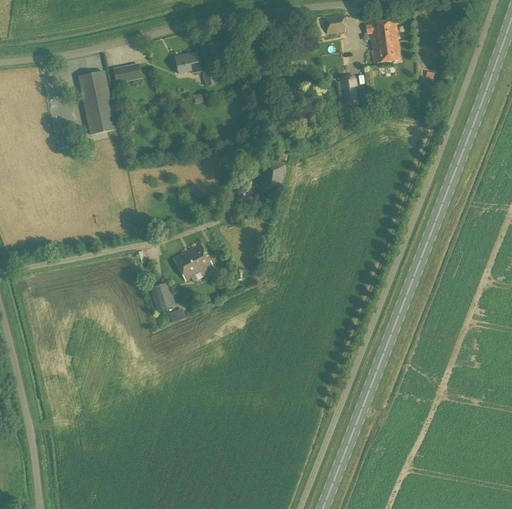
[(327,32),(345,30),(343,13),(325,16),(327,32)]
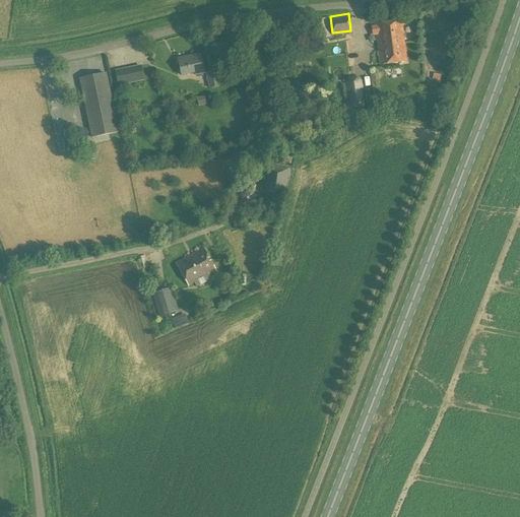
[(394,41),(405,40),(402,19),(375,22),(378,44),(386,43),(390,46),(395,45),(394,41)]
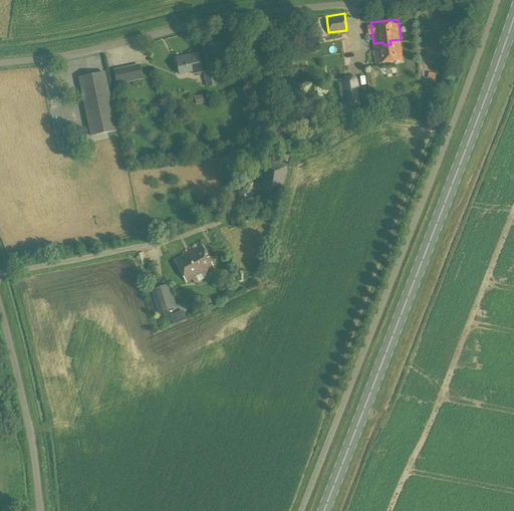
[(381,42),(373,43),(375,61),(403,58),(401,39),(390,40),(391,44),(386,45),(381,42)]
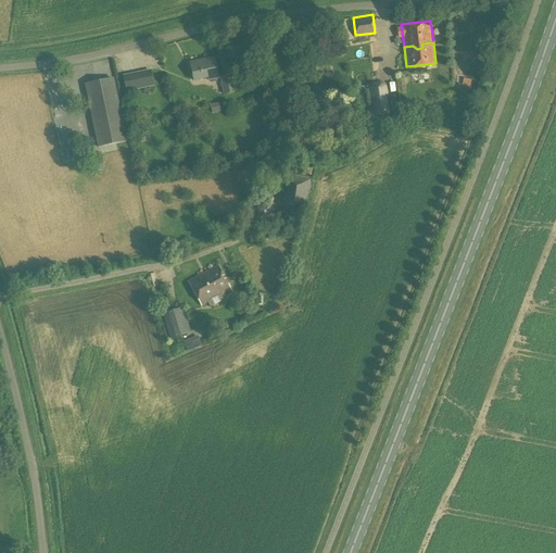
[(218,75),(214,55),(206,57),(206,58),(189,61),(194,77),(209,75),(210,77),(218,75)]
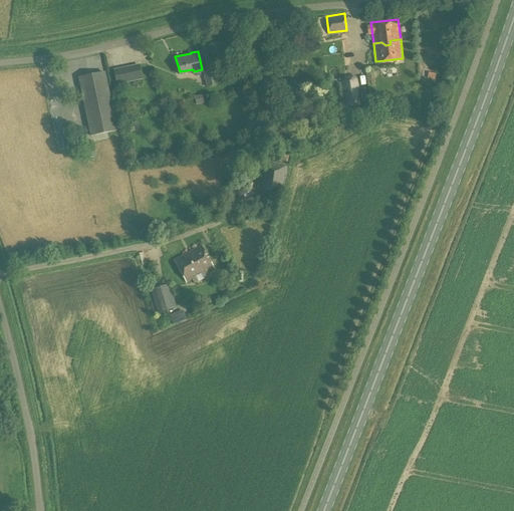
[(140,62),(113,67),(116,82),(143,77),(140,62)]
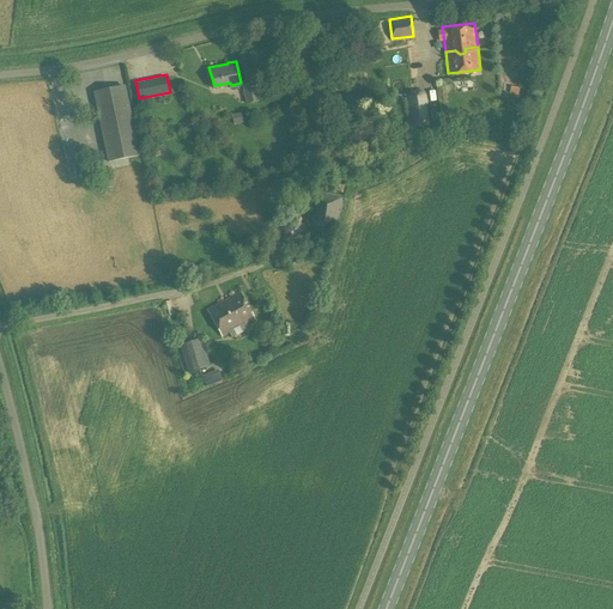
[(256,81),(255,79),(242,83),(247,102),(260,98),(259,96),(262,95),(260,81),(256,81)]
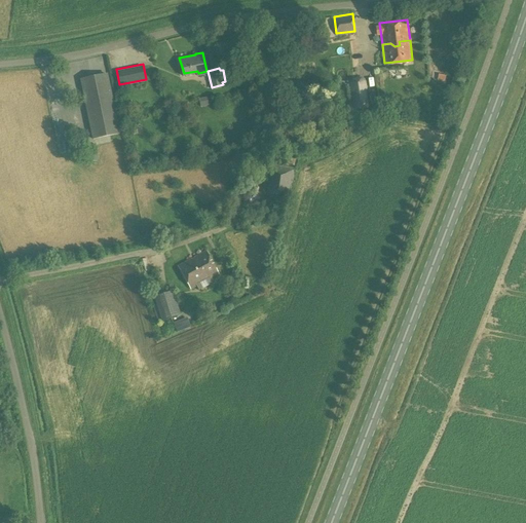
[(94,137),(119,132),(107,72),(81,77),(94,137)]
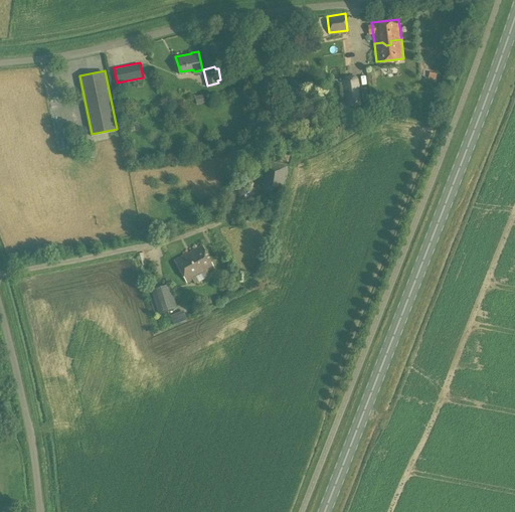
[(345,105),(361,103),(358,76),(354,73),(345,74),(341,79),(345,105)]
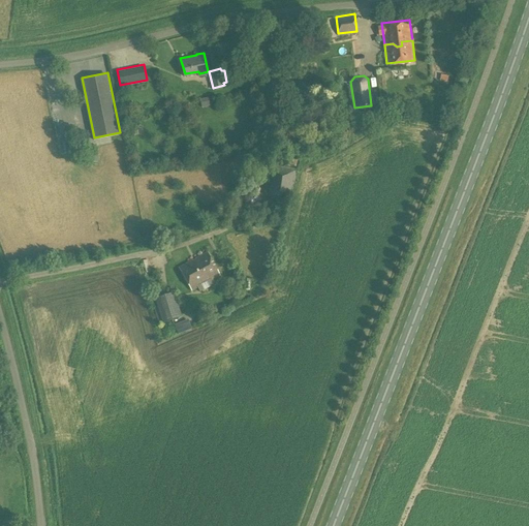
[(372,103),(379,102),(377,88),(370,89),(372,103)]
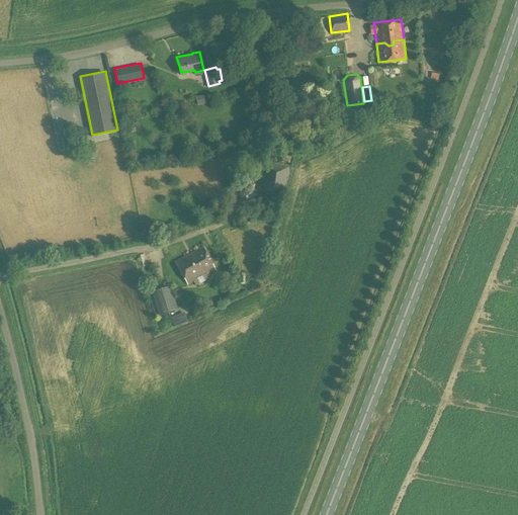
[(352,115),(364,113),(363,104),(350,106),(352,115)]
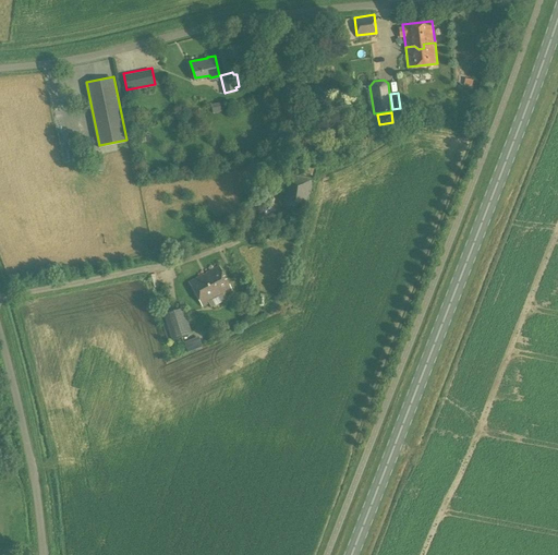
[(92,170),(104,169),(102,156),(91,157),(92,170)]
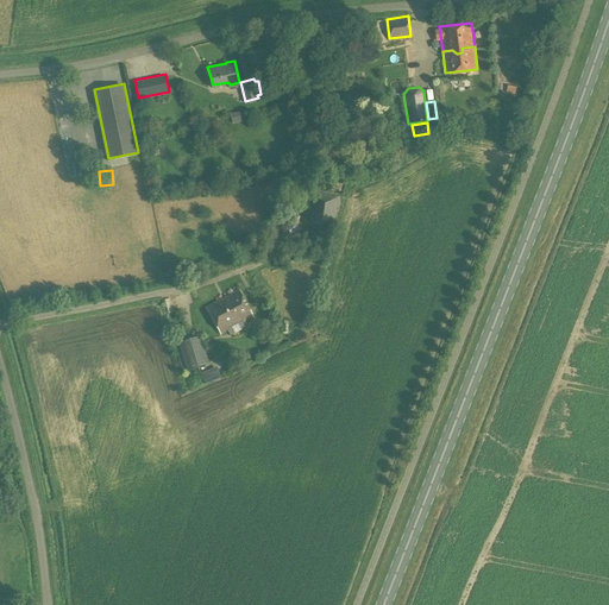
[(336,225),(340,196),(312,191),(307,220),(336,225)]
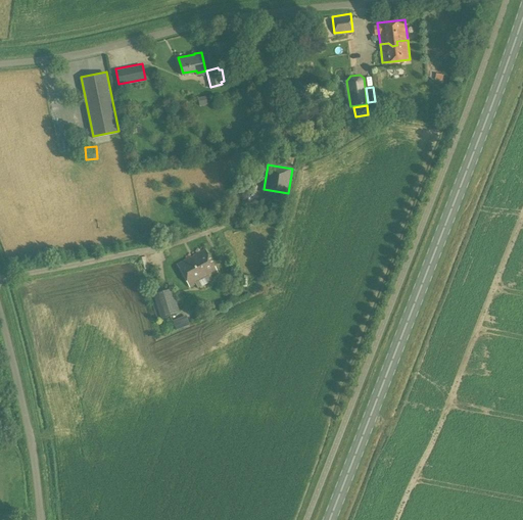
[(190,284),(217,270),(204,247),(178,262),(190,284)]
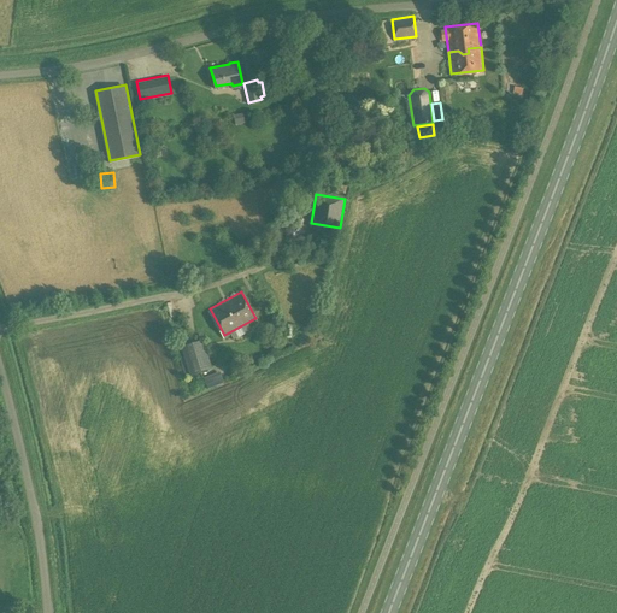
[(186,375),(211,367),(203,339),(176,347),(186,375)]
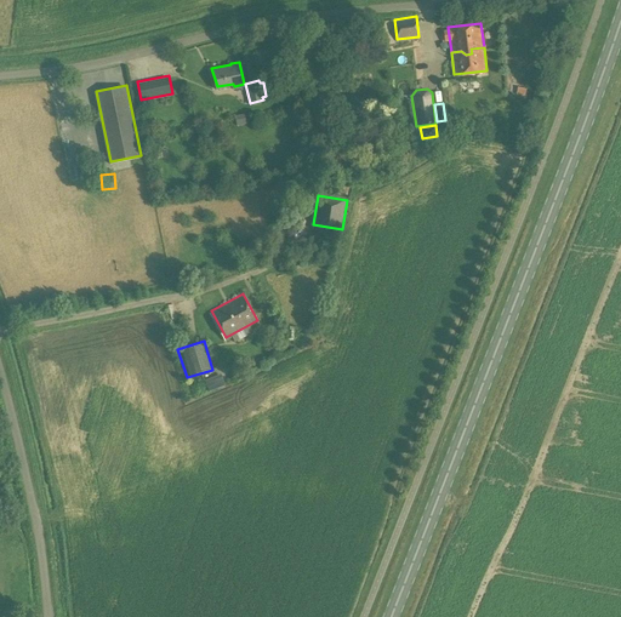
[(209,389),(224,383),(221,371),(204,378),(209,389)]
